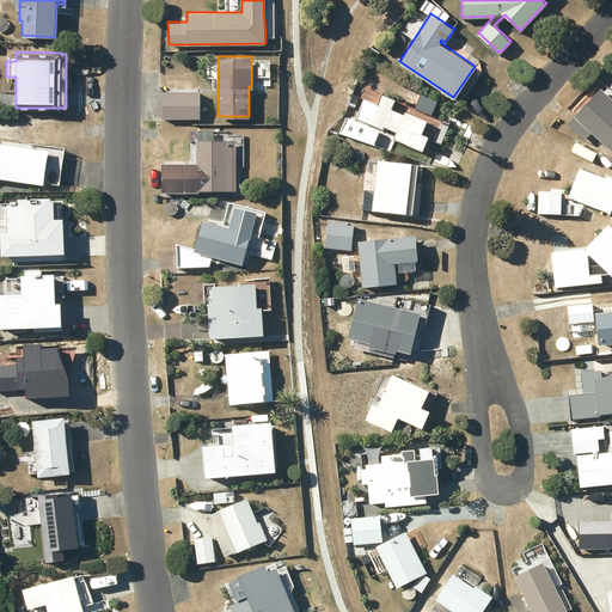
[(356,91),(365,95),(368,87),(360,84),(356,91)]
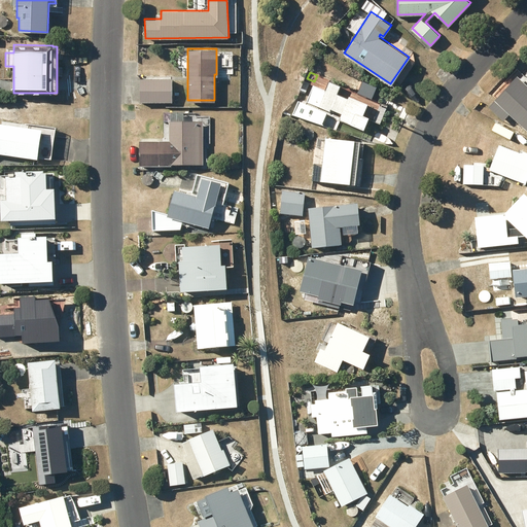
[(526,83),(517,75),(488,106),(502,118),(508,112),(526,129),(526,83)]
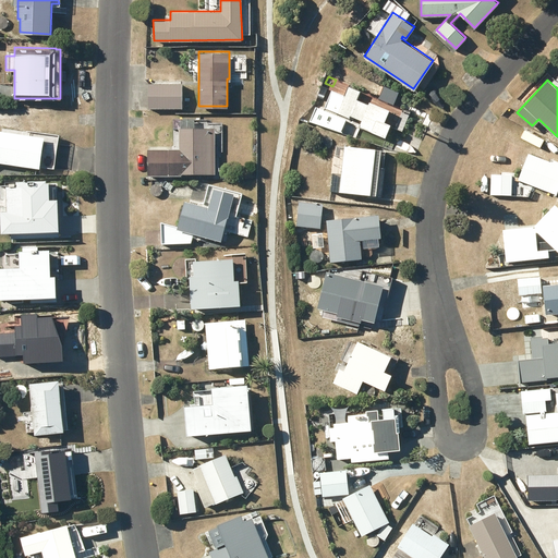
[(148,107),(181,107),(181,82),(148,82),(148,107)]
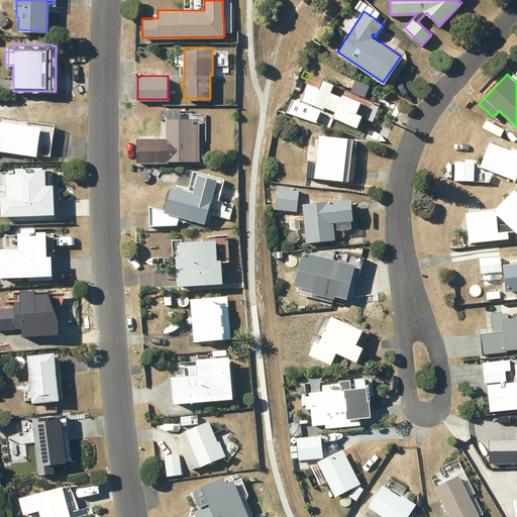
[(330,90),(333,82),(322,78),(319,87),(307,83),(303,94),(301,93),(298,101),(311,107),(312,103),(323,107),(321,113),(332,117),(333,115),(356,125),(362,113),(354,111),(359,100),(341,93),(341,95),(330,90)]
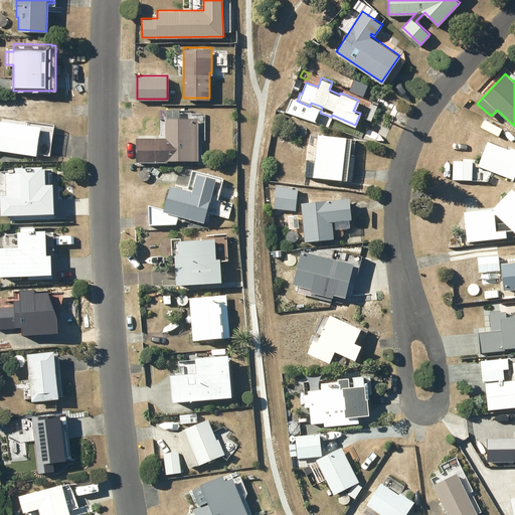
[(179,117),(179,108),(166,108),(166,138),(153,138),(153,159),(196,159),(196,117),(179,117)]
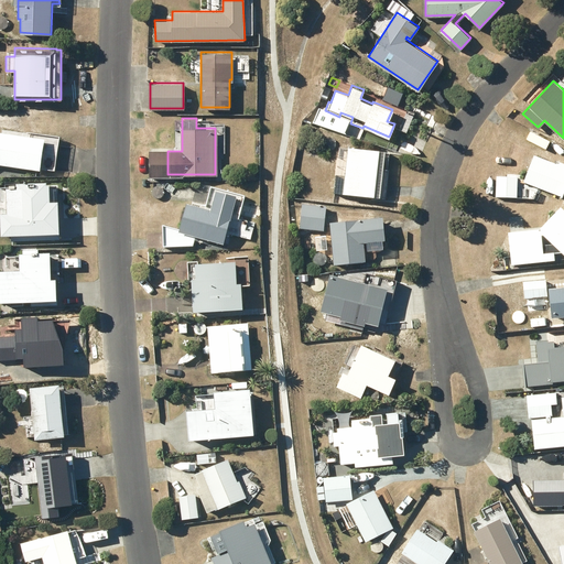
[(0,130),(0,162),(40,169),(40,167),(54,170),(58,136),(17,130),(15,132),(0,130)]
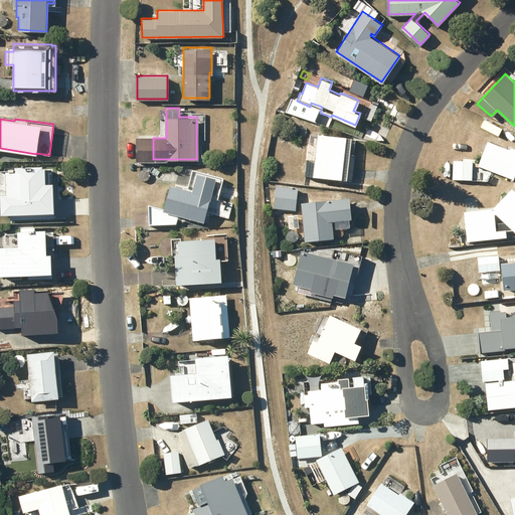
[(152,129),(143,129),(144,146),(152,146),(152,129)]
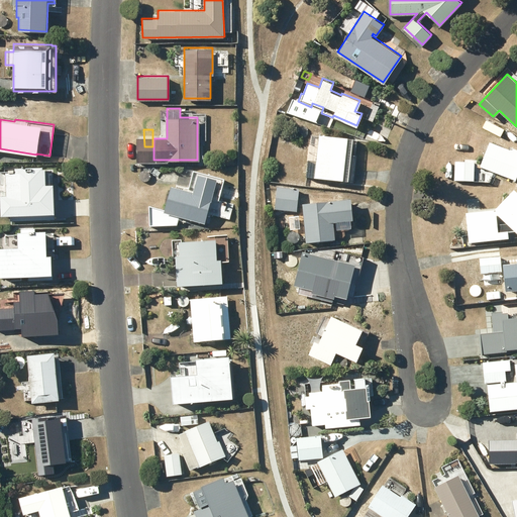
[(319,133),(314,176),(353,180),(356,148),(351,147),(352,137),(319,133)]
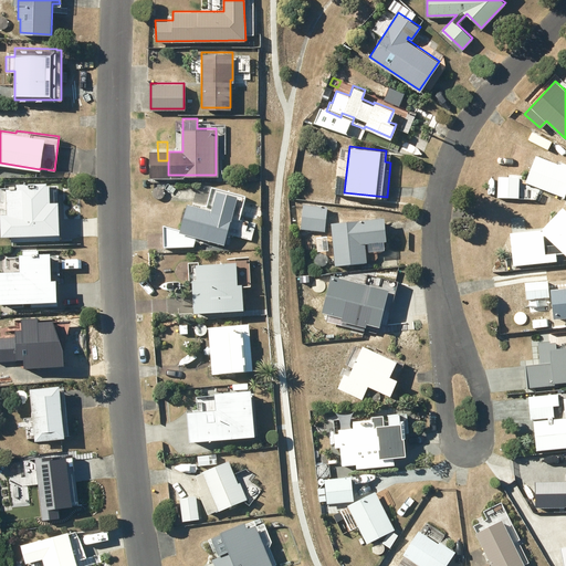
[(535,154),(525,181),(564,196),(565,190),(565,163),(559,160),(558,163),(535,154)]
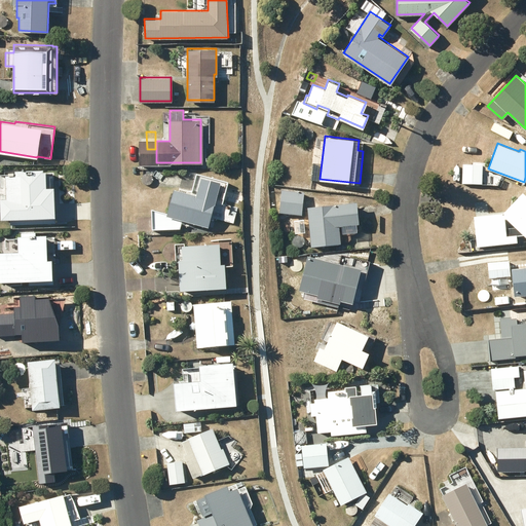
[(462,163),(462,182),(482,183),(482,163),(462,163)]
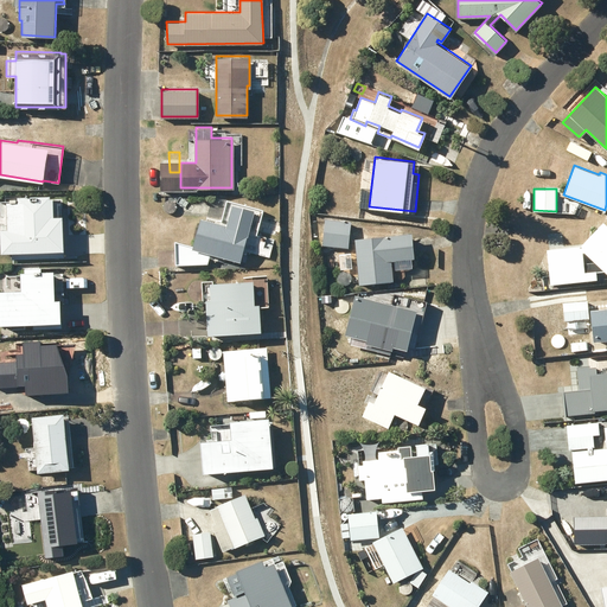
[(176,241),(176,262),(206,263),(209,253),(240,261),(254,209),(232,203),(227,224),(200,217),(193,246),(176,241)]
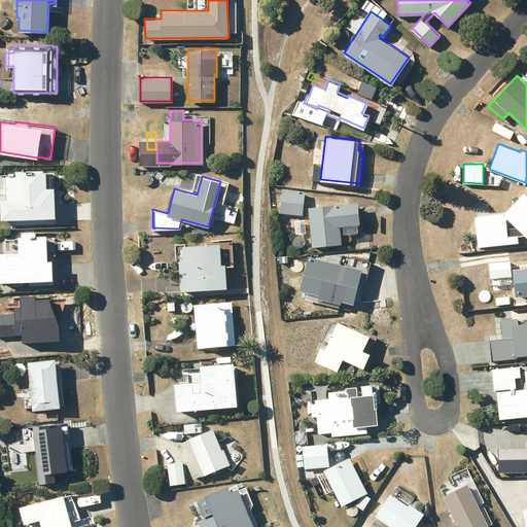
[(283,188),(280,211),(302,214),(305,191),(283,188)]
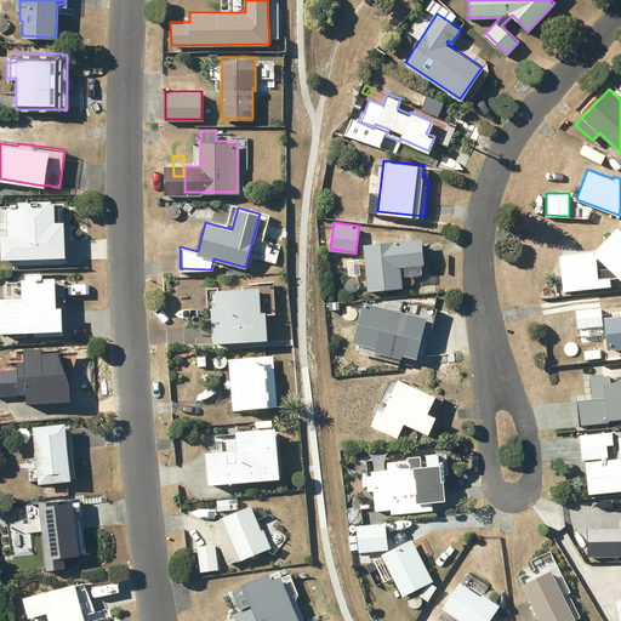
[(620,278),(620,229),(617,226),(596,250),(558,254),(563,290),(610,284),(610,277),(619,275),(620,278)]
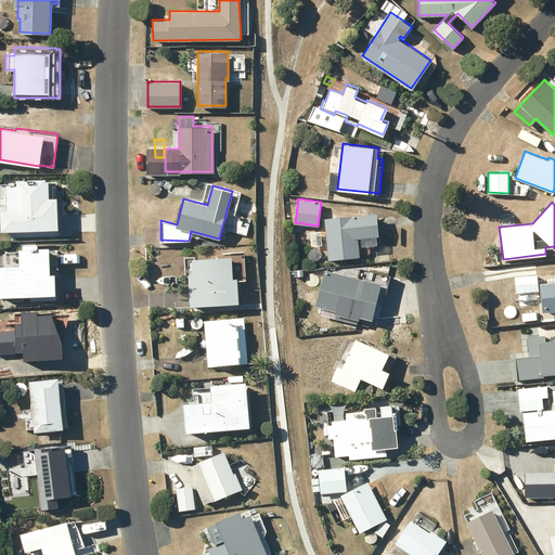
[(359,256),(357,236),(379,234),(377,214),(324,218),(328,258),(359,256)]
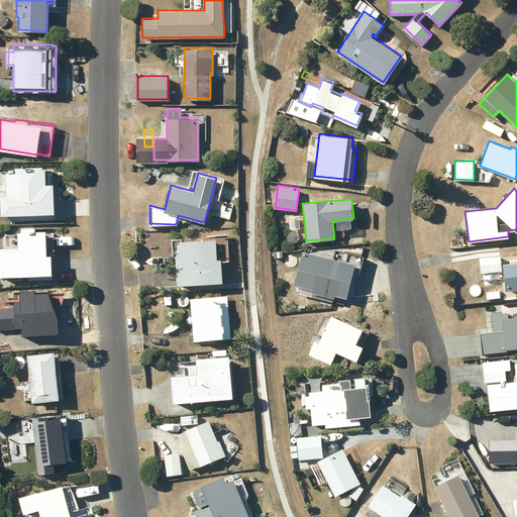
[(0,279),(27,279),(47,279),(47,260),(45,260),(43,260),(43,235),(33,235),(33,229),(20,229),(20,235),(15,235),(15,236),(0,236),(0,279)]
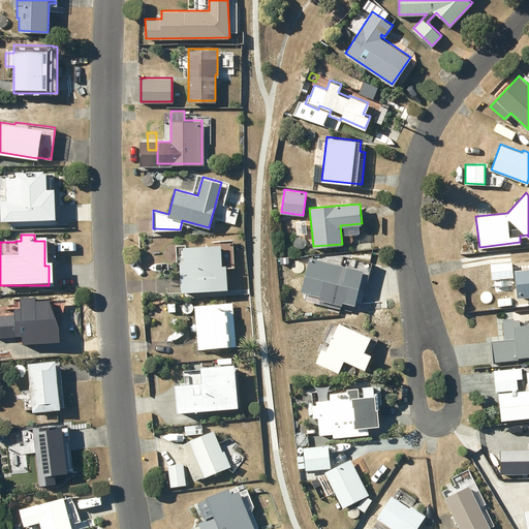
[(183,245),(184,259),(179,259),(181,290),(227,287),(226,263),(221,265),(220,243),(183,245)]
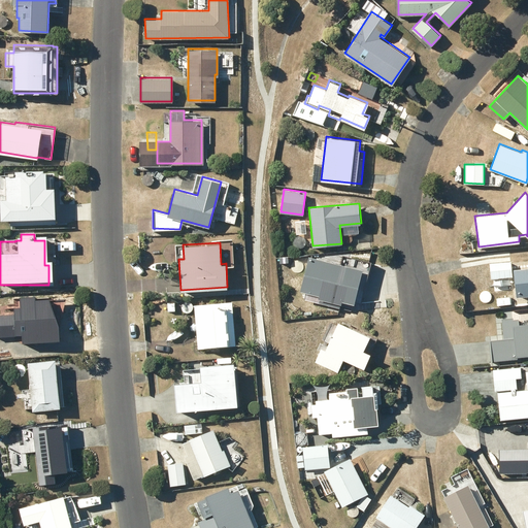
[(300,290),(354,303),(358,287),(364,289),(369,270),(308,255),(300,290)]
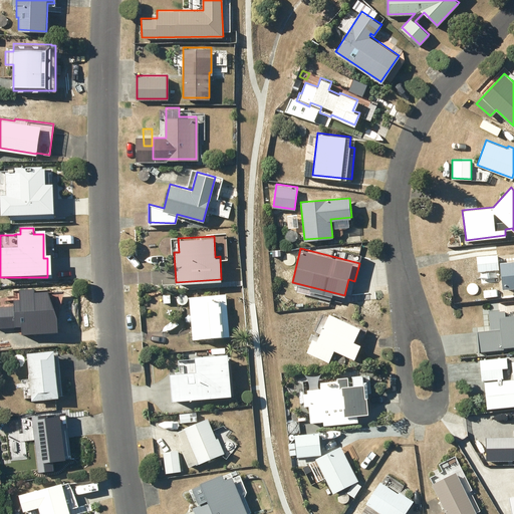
[(497,253),(477,255),(478,271),(498,269),(497,253)]
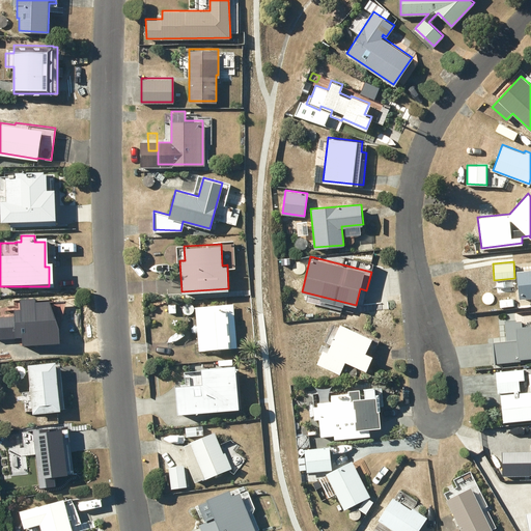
[(530,269),(516,271),(520,298),(530,296),(530,269)]
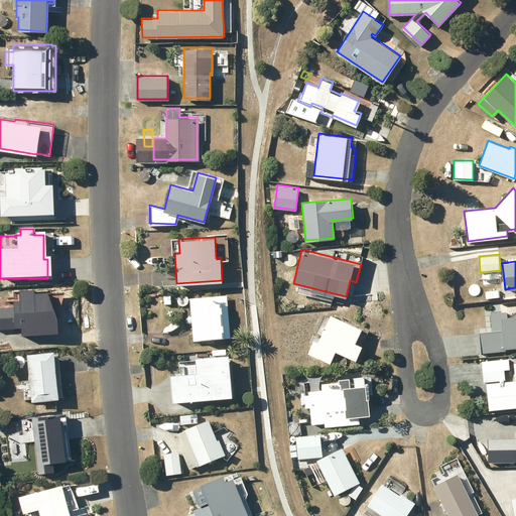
[(18,288),(19,290),(7,291),(8,303),(11,303),(12,305),(3,306),(3,304),(0,303),(0,330),(19,329),(19,336),(58,333),(57,318),(54,318),(53,312),(56,312),(55,288),(34,289),(34,287),(18,288)]
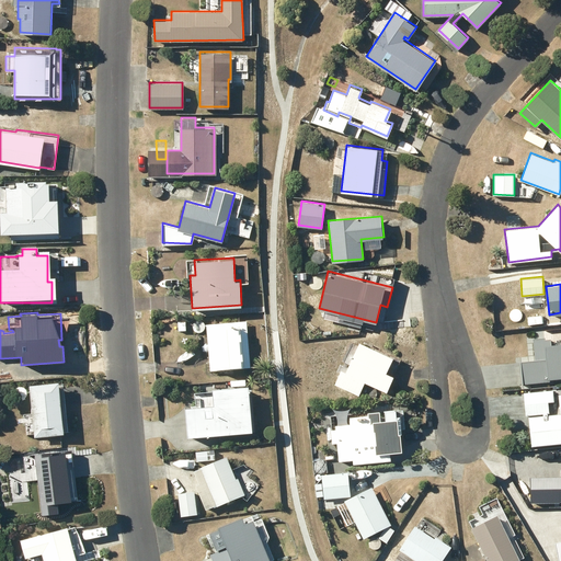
[(251,366),(247,320),(206,323),(210,369),(251,366)]
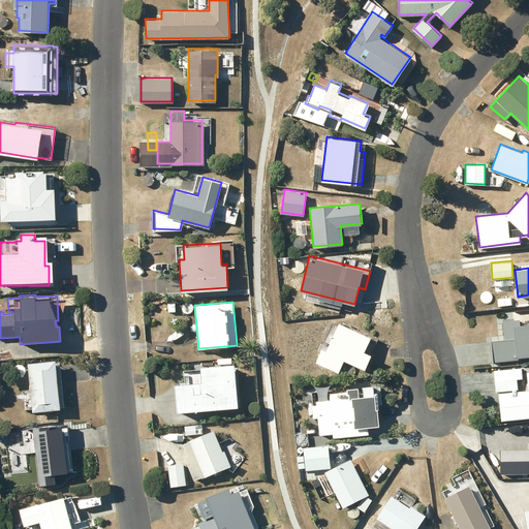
[(517,360),(516,356),(528,355),(528,323),(518,324),(518,320),(511,320),(511,318),(502,319),(504,340),(489,341),(491,362),(517,360)]
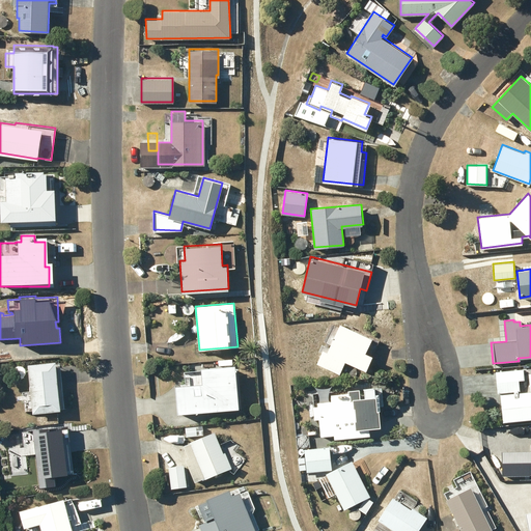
[(323,351),(317,363),(339,373),(344,361),(364,369),(378,340),(340,324),(327,353),(323,351)]
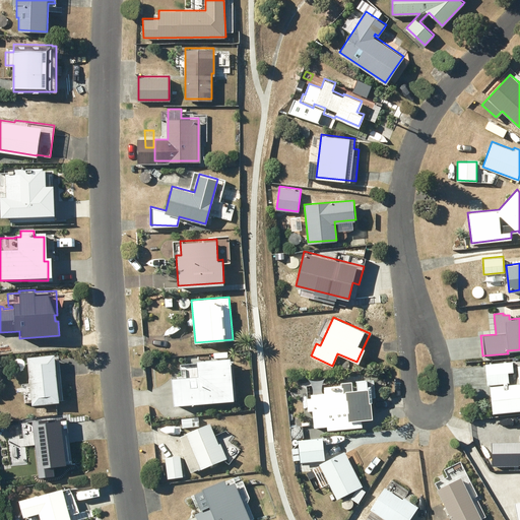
[(29,382),(21,382),(22,392),(30,391),(31,403),(59,401),(54,352),(27,355),(29,382)]
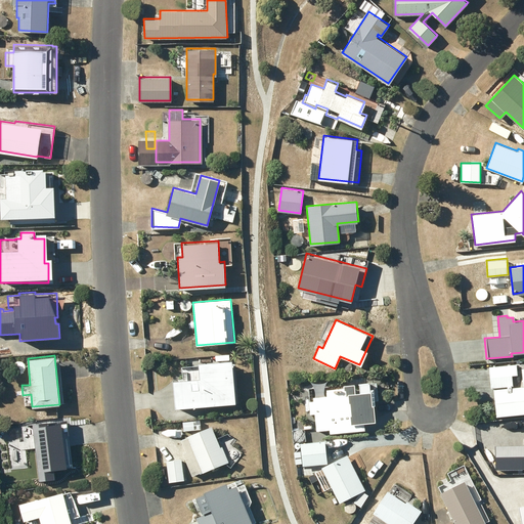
[(517,363),(489,366),(491,387),(493,387),(496,416),(523,411),(523,365),(522,366),(523,385),(514,386),(512,374),(518,374),(517,363)]
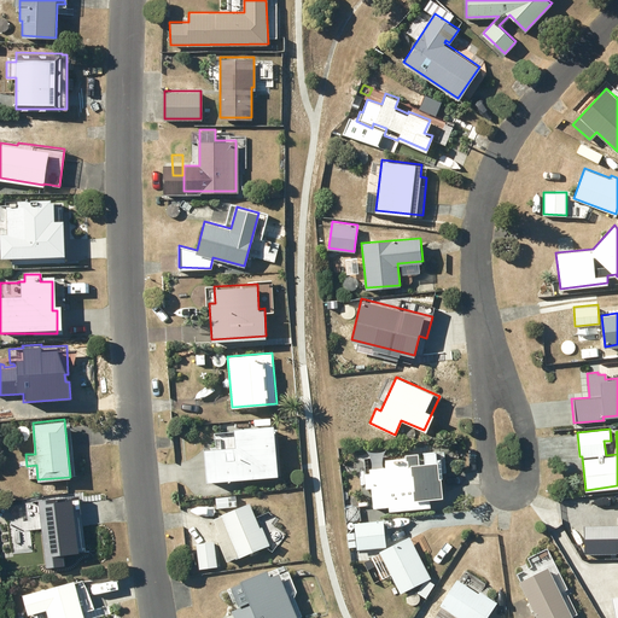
[(239,443),(213,447),(215,478),(242,476),(242,478),(272,476),(267,431),(239,433),(239,443)]
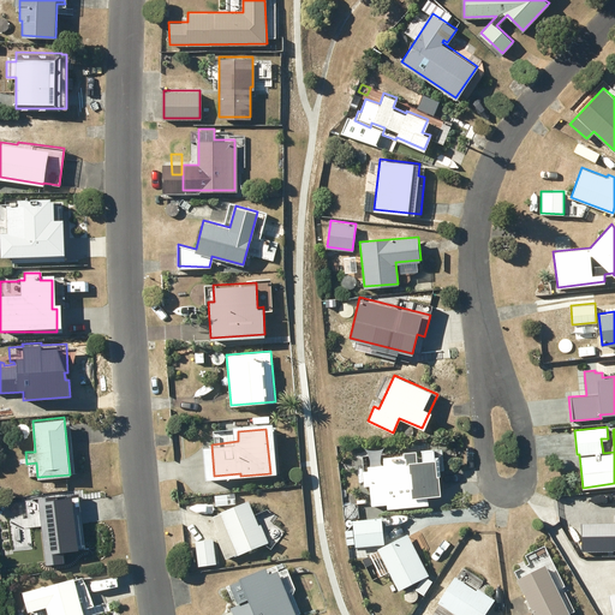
[(416,451),(404,452),(404,455),(368,459),(368,470),(363,470),(364,484),(370,484),(371,505),(411,501),(411,495),(441,493),(439,475),(441,475),(441,469),(443,469),(442,447),(422,449),(423,460),(416,460),(416,451)]
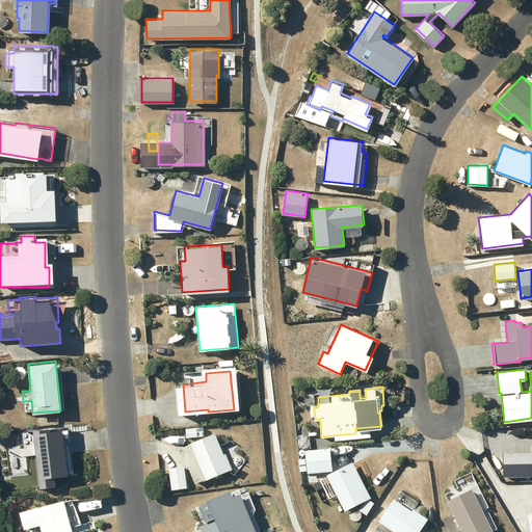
[(169,401),(171,424),(185,422),(183,400),(169,401)]
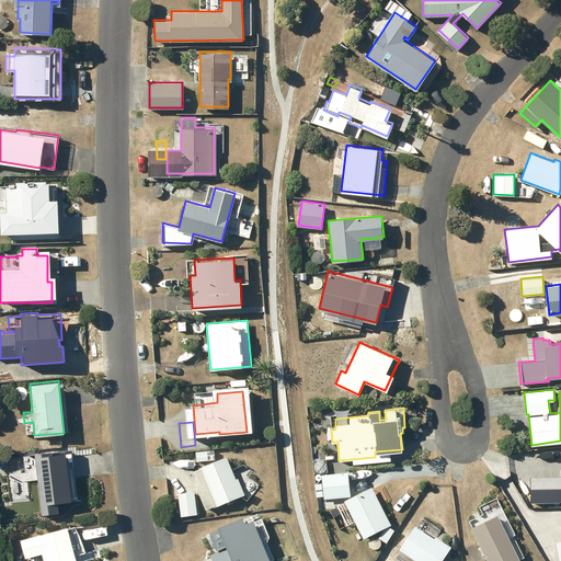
[(69,450),(35,454),(41,504),(73,501),(69,450)]
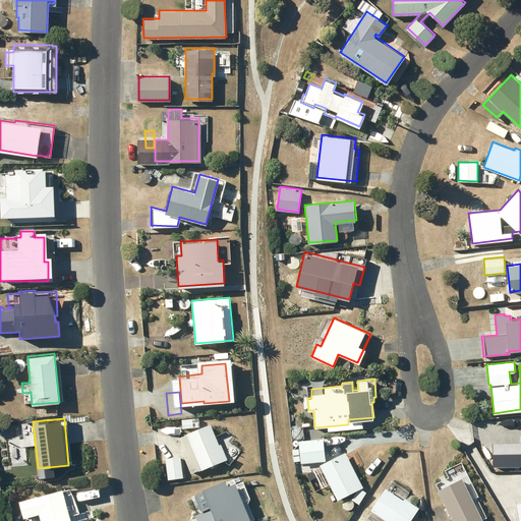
[(520,420),(509,422),(511,441),(520,439),(520,420)]
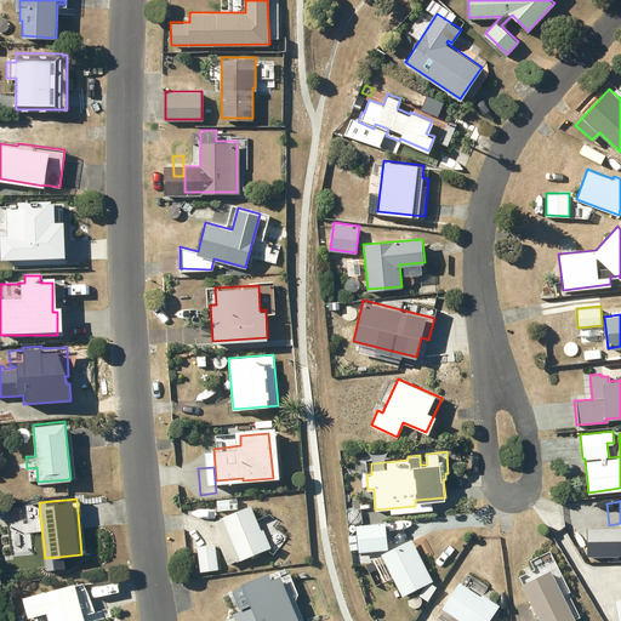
[(224,524),(216,527),(229,562),(271,547),(263,528),(260,529),(250,505),(221,516),(224,524)]
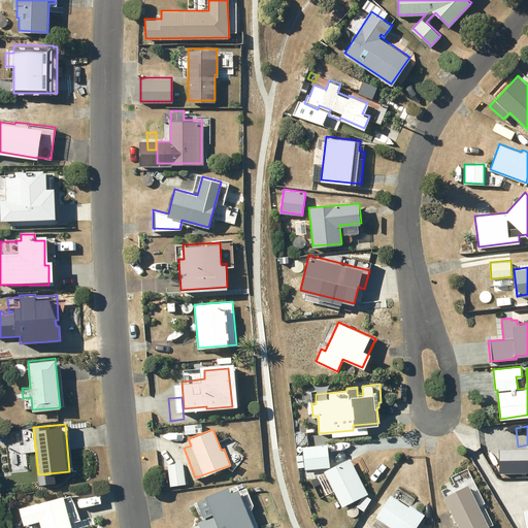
[(316,431),(295,433),(295,444),(317,442),(316,431)]
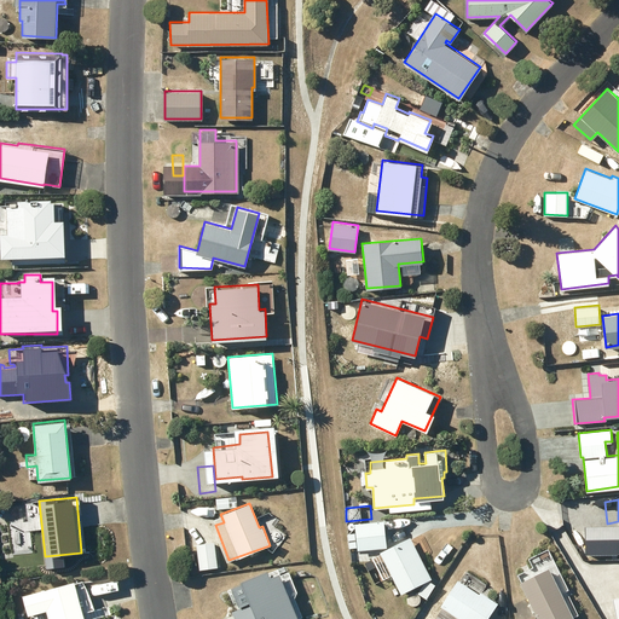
[(383,520),(354,524),(358,550),(386,547),(383,520)]
